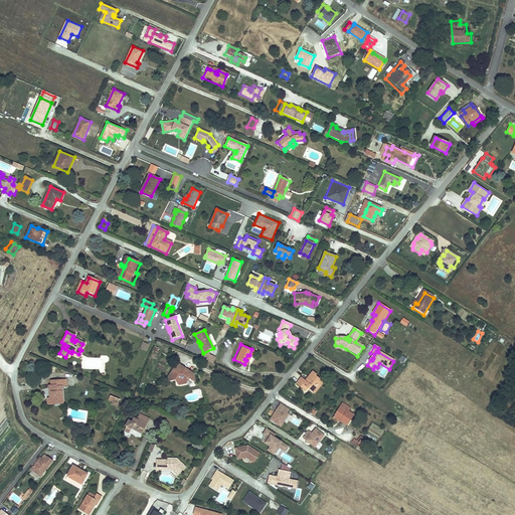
[(208,363),(211,356),(203,353),(200,360),(208,363)]
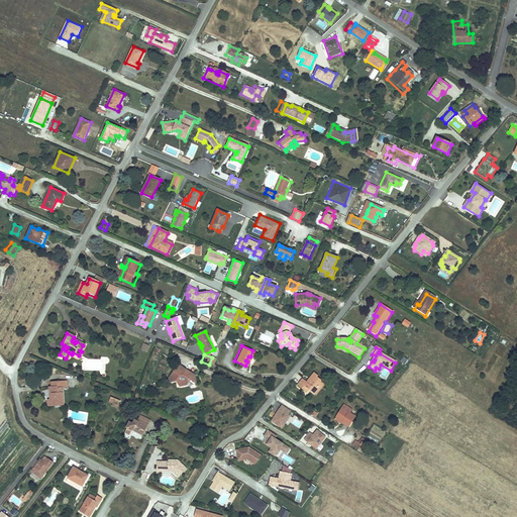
[(403,355),(400,362),(405,365),(408,358),(403,355)]
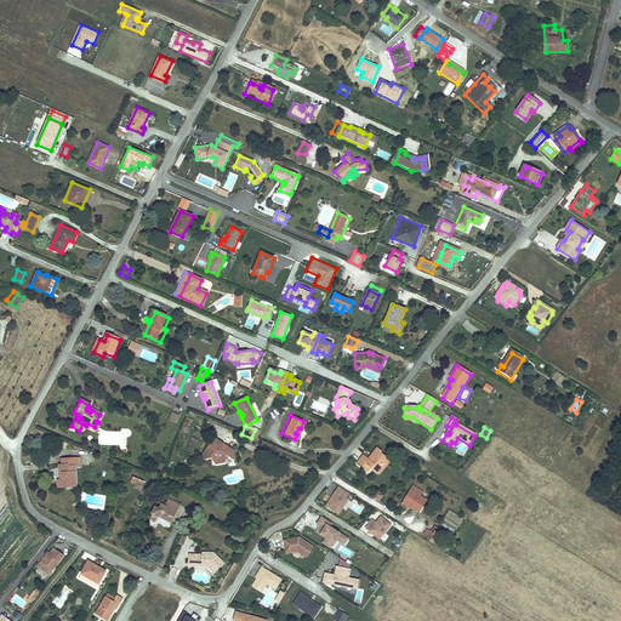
[(223,454),(224,444),(215,437),(205,451),(203,456),(212,455),(214,457),(210,462),(211,465),(220,463),(227,459),(231,461),(237,460),(233,451),(223,454)]
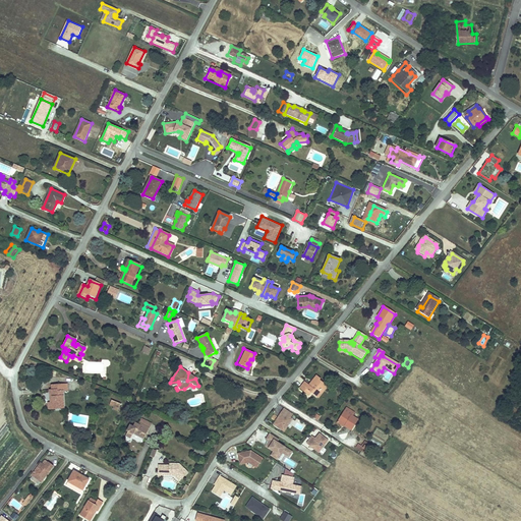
[(304,382),(299,388),(305,393),(307,391),(309,392),(316,398),(321,394),(319,392),(321,389),(323,391),(327,386),(317,379),(319,378),(315,375),(308,385),(304,382)]
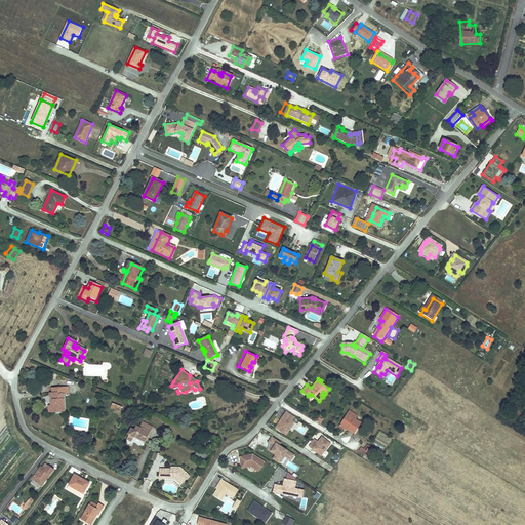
[(67,394),(66,387),(53,388),(55,400),(53,400),(53,406),(55,406),(56,410),(62,410),(62,412),(70,411),(67,394)]
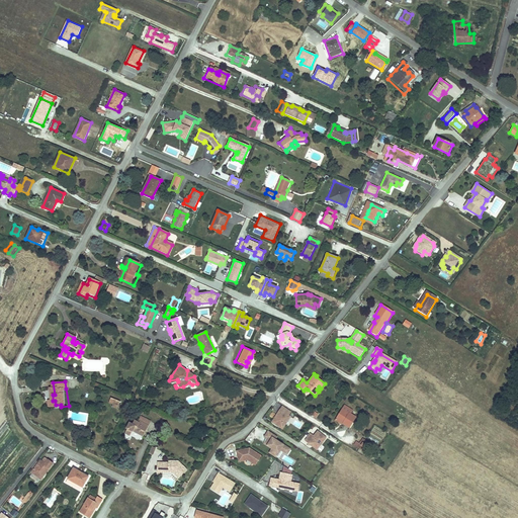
[(111,408),(115,410),(119,403),(110,399),(108,404),(111,406),(111,408)]
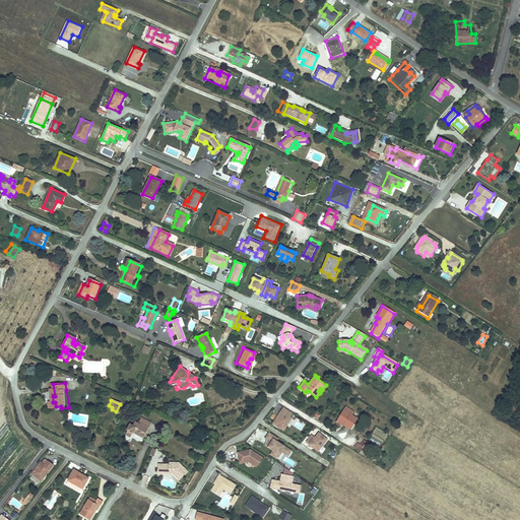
[(345,406),(338,418),(345,424),(344,425),(350,429),(356,418),(352,415),(354,412),(345,406)]
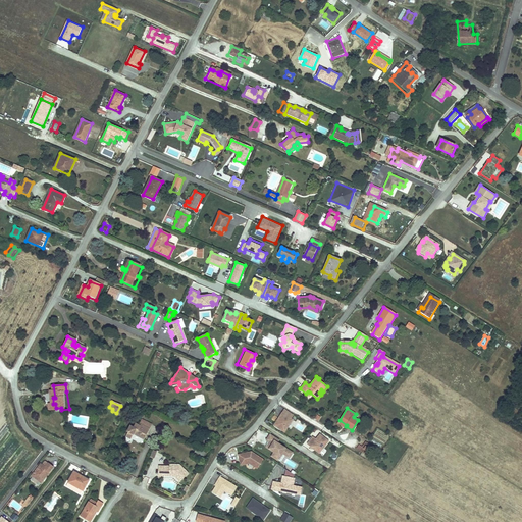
[(293,416),(283,411),(281,415),(282,415),(277,423),(276,422),(273,427),(283,433),(286,429),(292,421),(290,420),(293,416)]
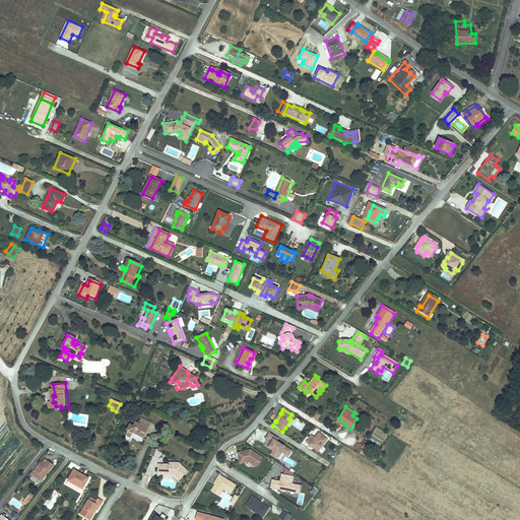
[(151,424),(142,419),(140,425),(149,429),(151,424)]
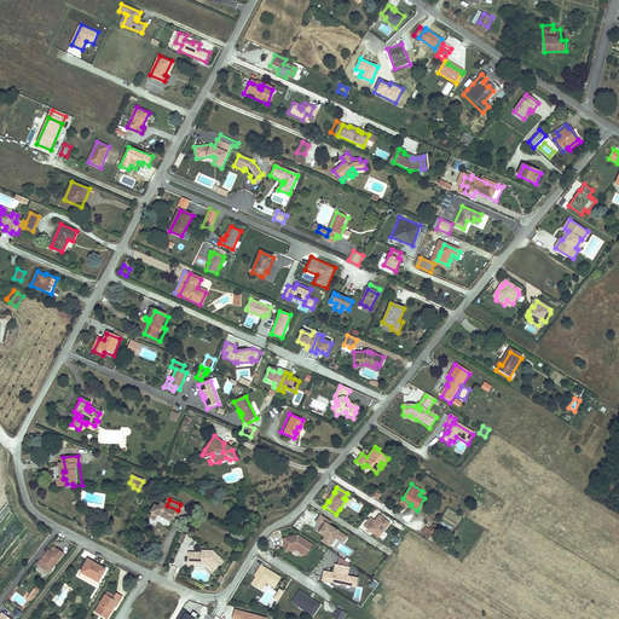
[(178,510),(167,505),(160,503),(158,508),(154,505),(151,513),(152,514),(150,519),(156,521),(158,515),(173,521),(178,510)]
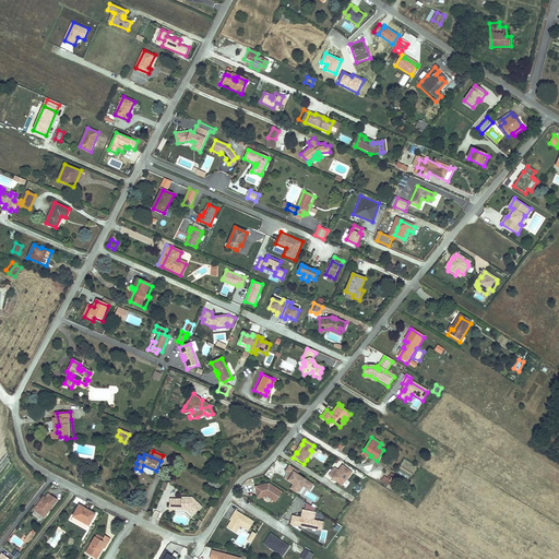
[(339,470),(335,467),(330,475),(333,477),(342,485),(353,472),(343,464),(339,470)]
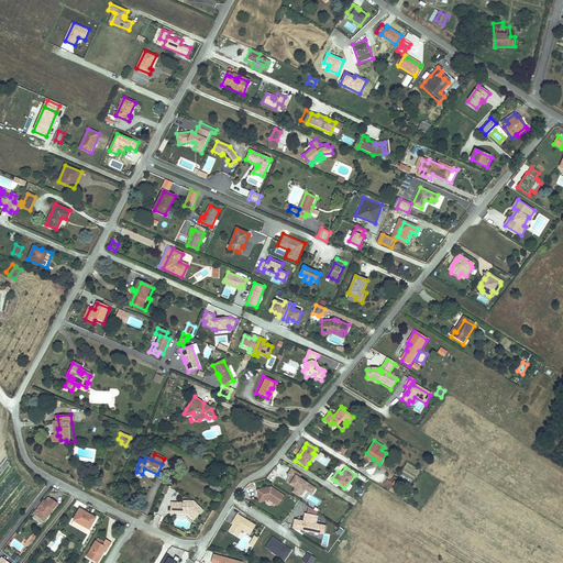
[(310,487),(302,483),(301,485),(297,482),(300,476),(290,471),(287,476),(290,477),(293,478),(290,481),(289,479),(286,484),(295,489),(293,494),(298,497),(304,490),(307,493),(310,487)]
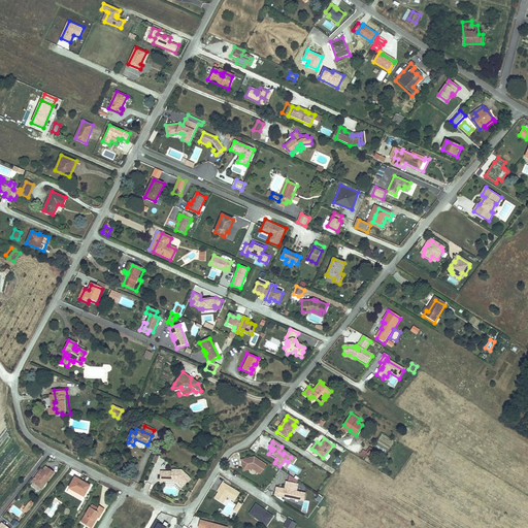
[(369,444),(362,454),(371,460),(378,451),(369,444)]
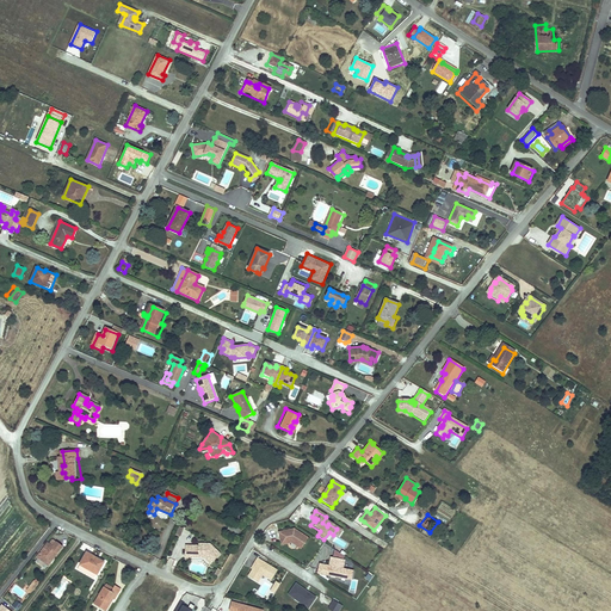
[(294,529),(292,531),(290,532),(290,530),(278,532),(281,542),(287,541),(287,544),(291,543),(301,549),(308,538),(294,529)]
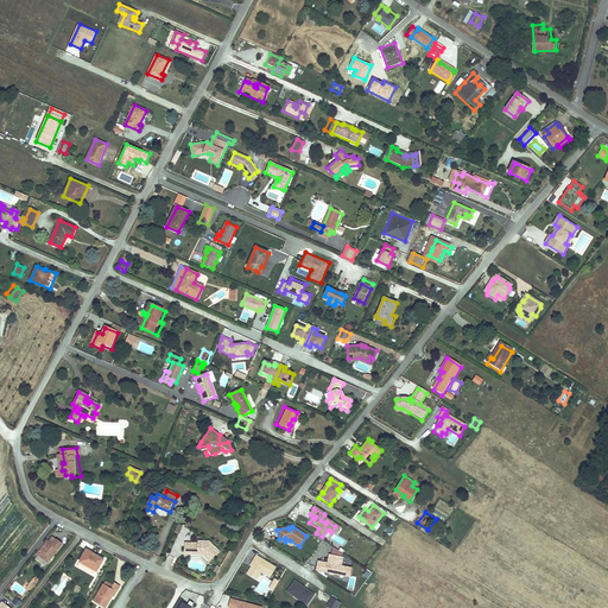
[(45,540),(35,555),(46,563),(61,544),(55,539),(55,540),(51,544),(48,542),(45,540)]
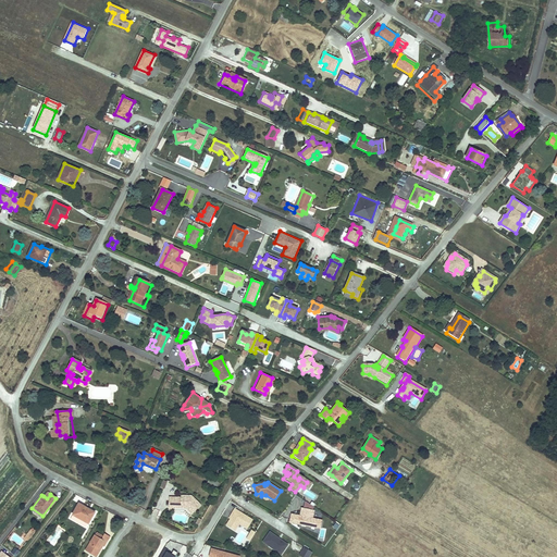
[(201,507),(192,498),(185,497),(185,499),(182,499),(170,499),(169,510),(175,510),(175,505),(182,506),(181,510),(186,510),(193,516),(201,507)]
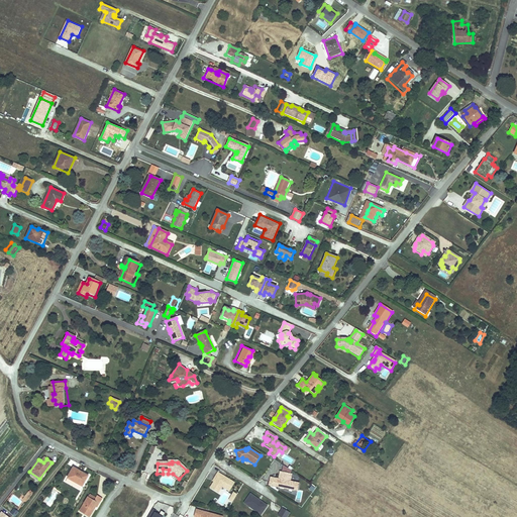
[(88,477),(73,468),(67,477),(69,477),(75,481),(74,483),(82,487),(88,477)]
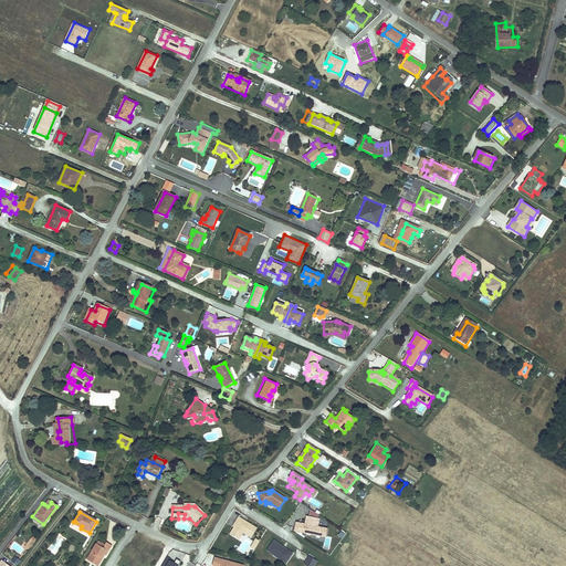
[(305,525),(296,523),(295,531),(302,532),(306,533),(305,535),(311,536),(311,534),(323,536),(325,528),(317,527),(320,519),(318,519),(308,516),(306,516),(305,523),(308,523),(307,525),(305,525)]
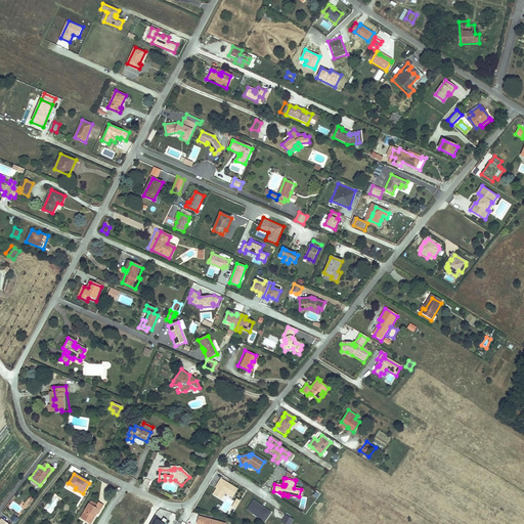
[(232,499),(237,490),(220,480),(217,486),(218,487),(216,490),(213,496),(221,501),(225,494),(232,499)]
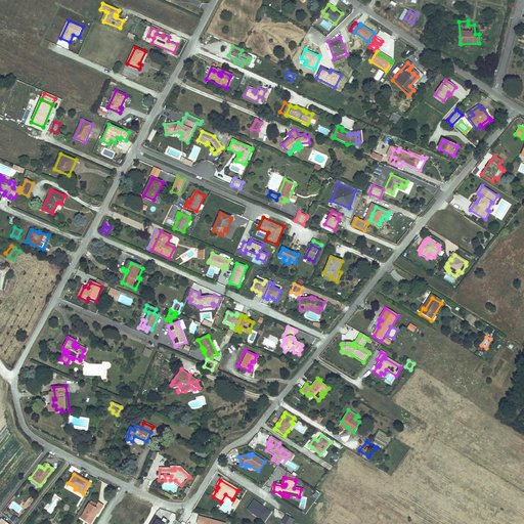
[(81,497),(83,493),(75,489),(76,487),(70,483),(67,489),(81,497)]
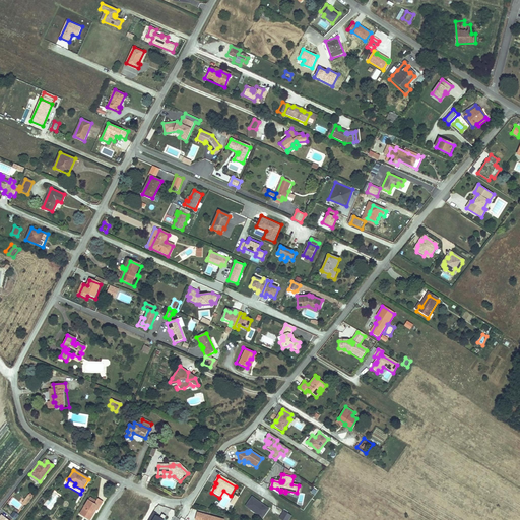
[(26,504),(31,498),(27,495),(23,501),(26,504)]
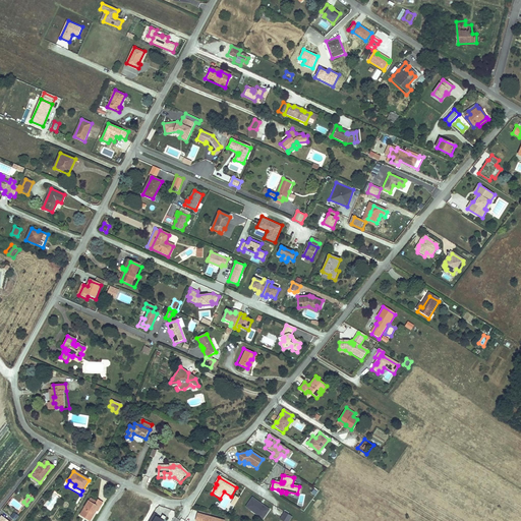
[(90,502),(80,517),(88,520),(90,520),(96,512),(98,513),(103,503),(98,500),(95,505),(90,502)]
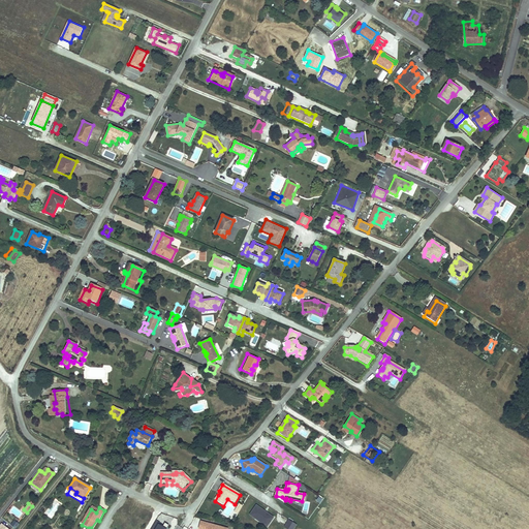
[(267,528),(273,519),(266,514),(266,516),(263,514),(262,511),(256,507),(252,512),(257,517),(257,518),(255,521),(267,528)]
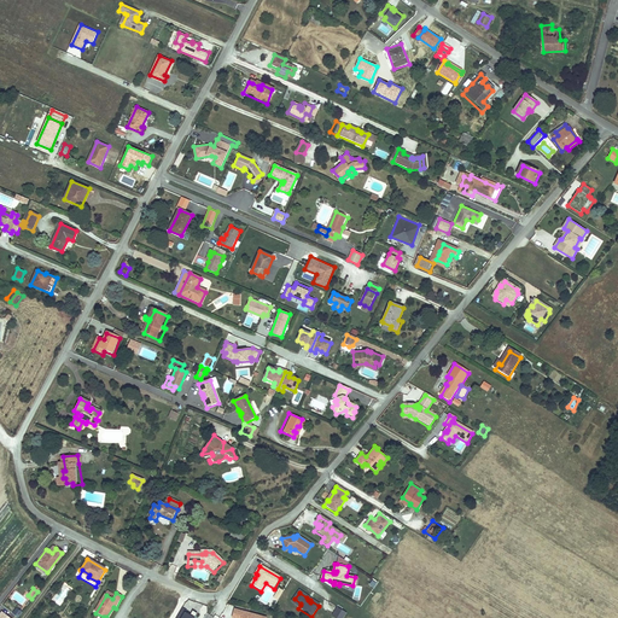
[(23,612),(17,607),(12,613),(18,617),(23,612)]
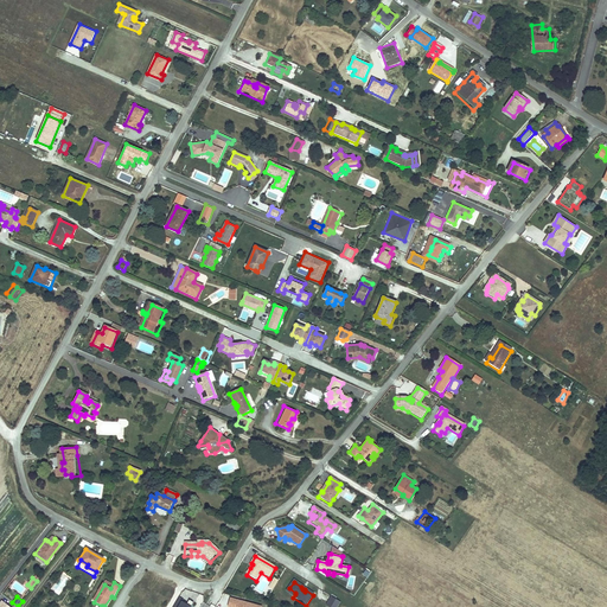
[(191,606),(183,601),(184,600),(179,596),(172,606),(191,606)]
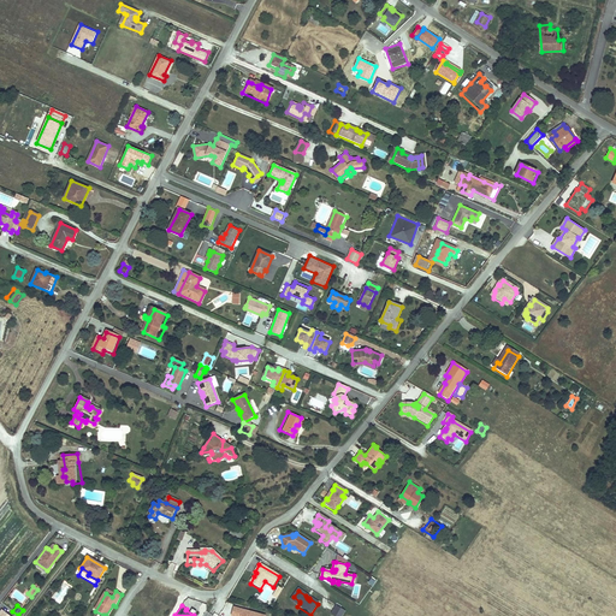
[(341,615),(345,611),(337,605),(331,614),(335,615),(341,615)]
